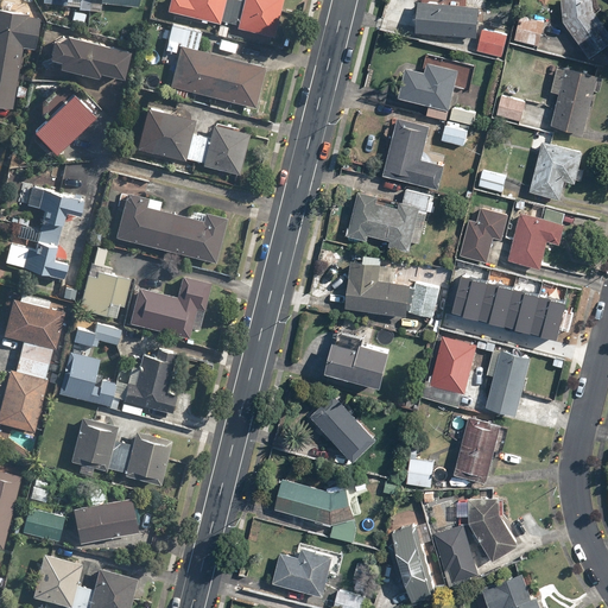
[(90,23),(92,11),(100,11),(101,4),(139,6),(139,0),(40,0),(40,1),(74,4),(71,21),(90,23)]
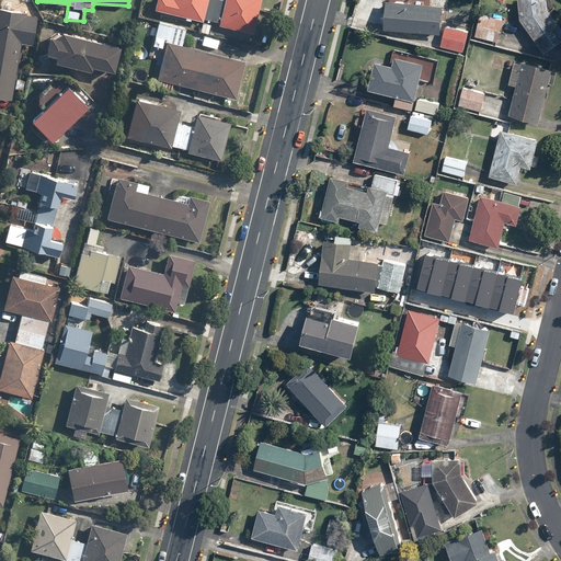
[(155,0),(152,9),(252,33),(259,0),(155,0)]
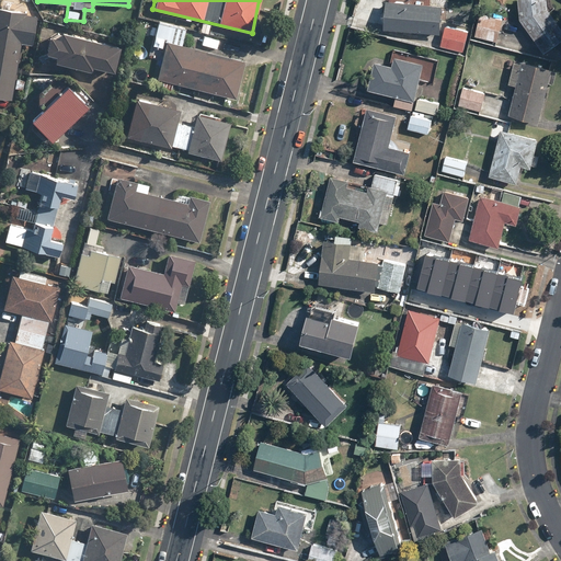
[(396,0),(397,1),(386,1),(385,32),(434,34),(432,46),(464,54),(469,31),(442,24),(443,4),(415,2),(415,0),(396,0)]
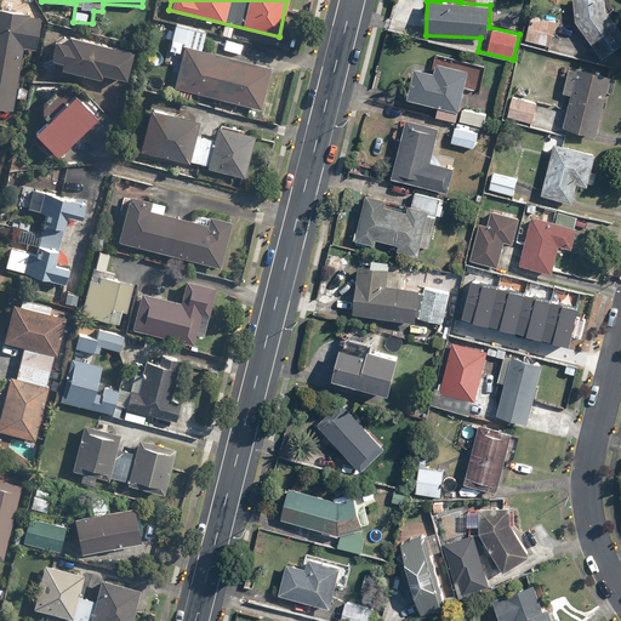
[(605,0),(575,0),(576,23),(602,60),(620,45),(620,28),(607,7),(605,0)]
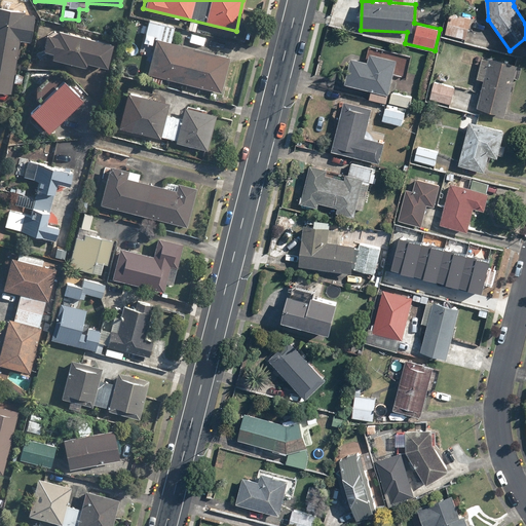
[(0,90),(9,92),(19,41),(29,43),(34,13),(0,7),(0,90)]
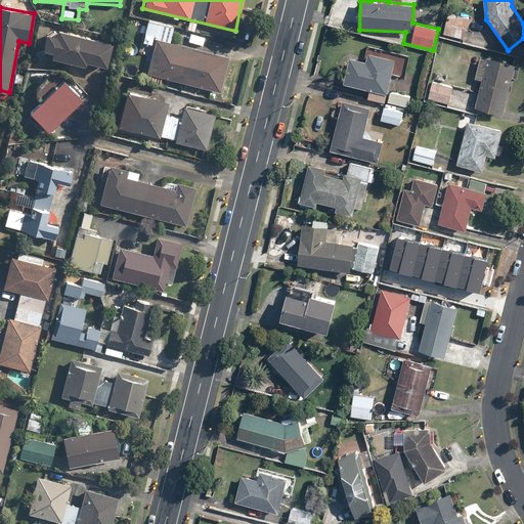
[(449,11),(443,35),(466,40),(471,17),(449,11)]
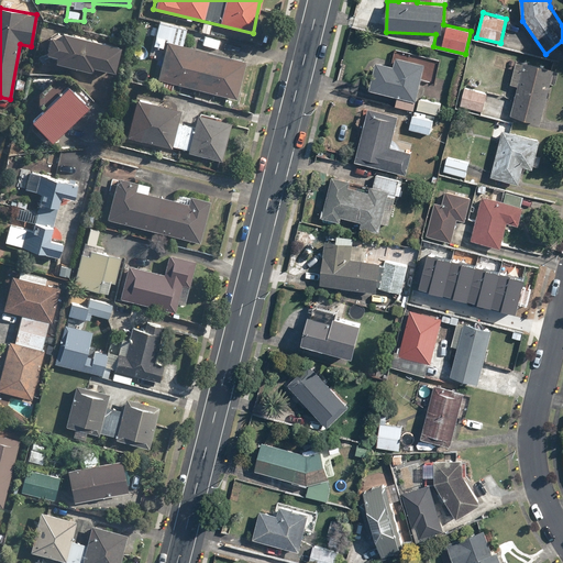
[(245,61),(181,45),(186,26),(156,20),(152,39),(164,42),(155,80),(236,99),(245,61)]
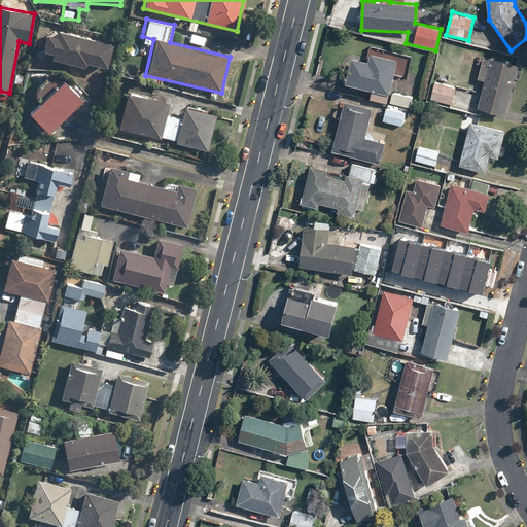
[(41,50),(50,53),(49,59),(82,66),(83,62),(105,67),(110,42),(56,30),(55,35),(44,33),(41,50)]
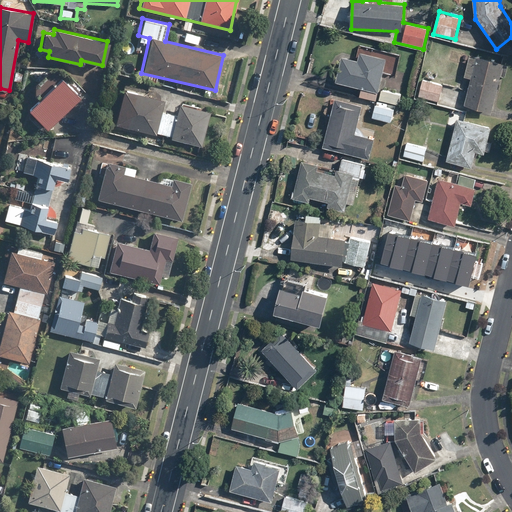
[(335,81),(360,87),(358,96),(400,105),(403,93),(379,88),(386,57),(359,52),(358,59),(341,55),(335,81)]
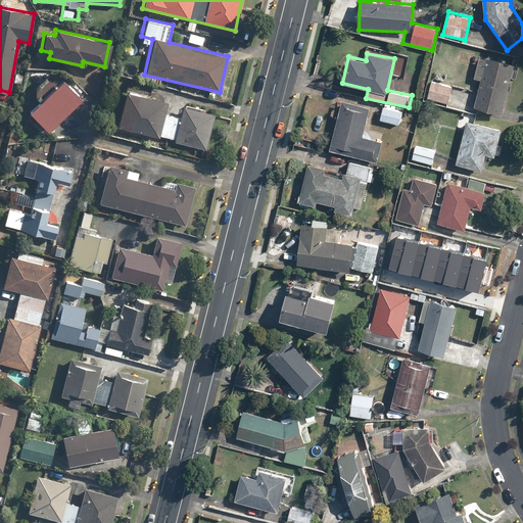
[(513,65),(486,59),(475,109),(503,114),(513,65)]
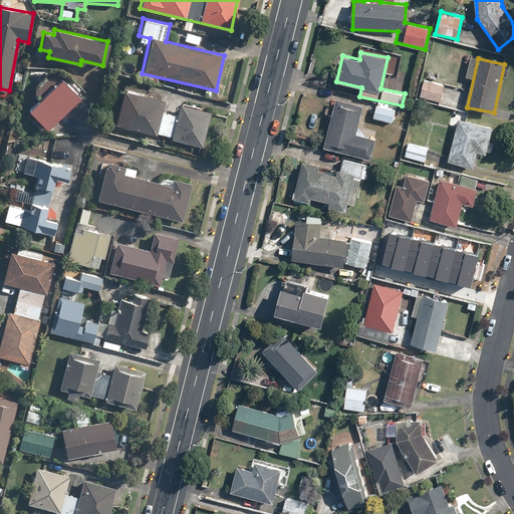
[(39,86),(44,92),(26,109),(44,130),(78,98),(54,72),(39,86)]
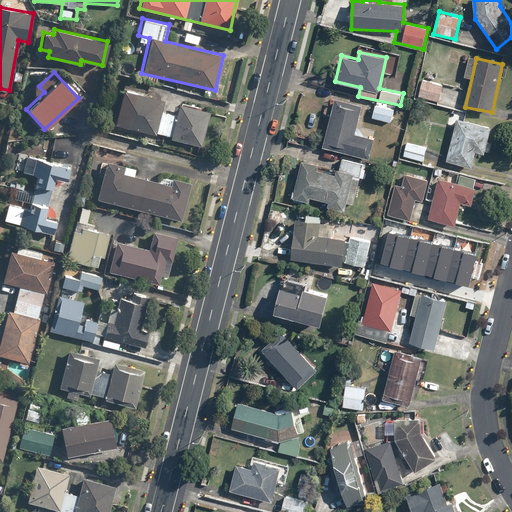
[(423,79),(419,96),(439,101),(444,85),(423,79)]
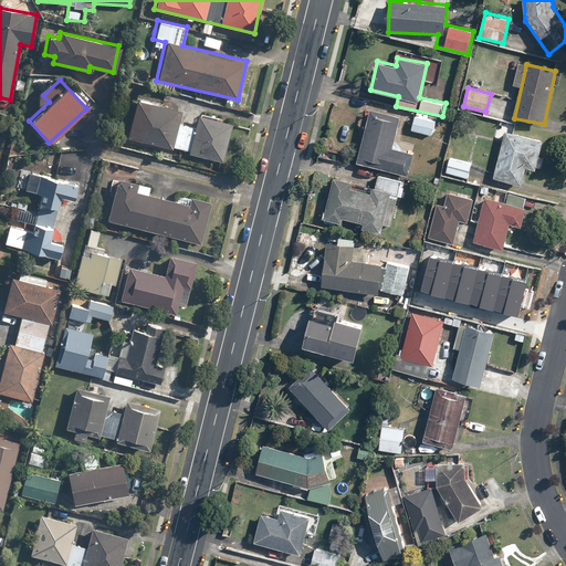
[(136,92),(135,100),(125,138),(221,161),(231,123),(197,115),(194,128),(177,125),(180,111),(164,106),(165,98),(136,92)]
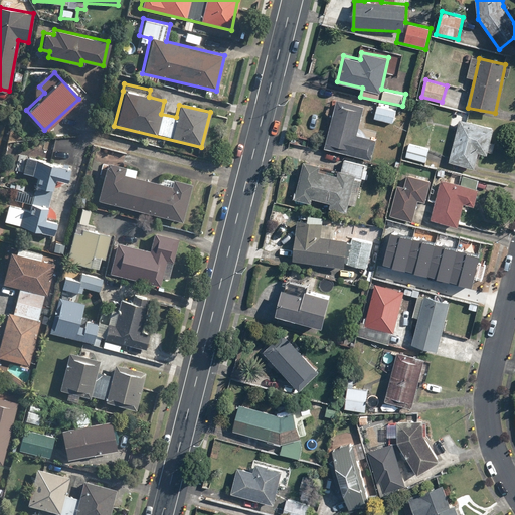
[(376,139),(358,135),(364,105),(337,99),(326,149),(372,159),(376,139)]
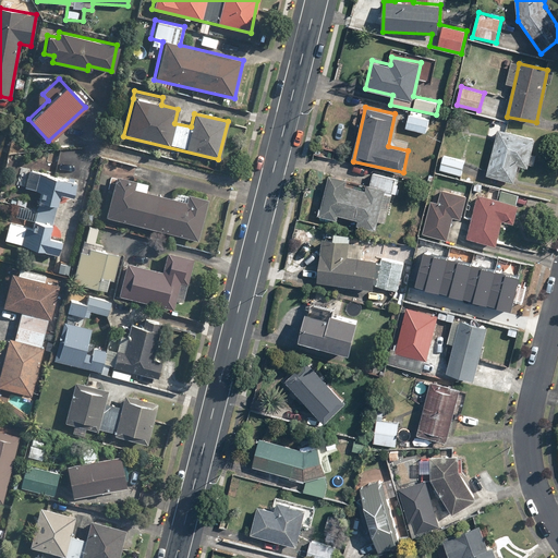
[(408,113),(404,129),(426,133),(429,119),(408,113)]
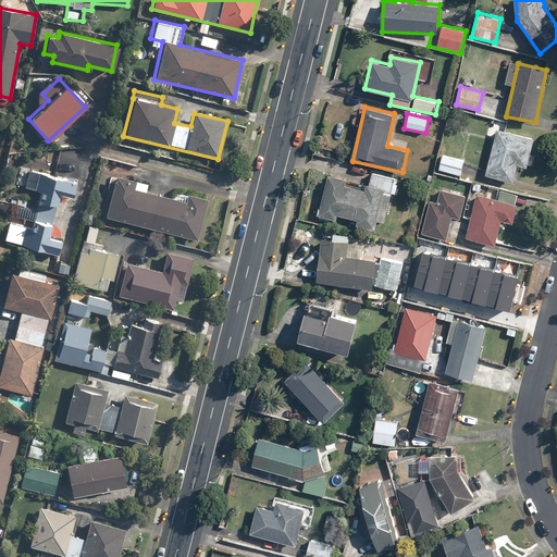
[(534,137),(496,128),(485,176),(514,183),(518,164),(528,166),(534,137)]
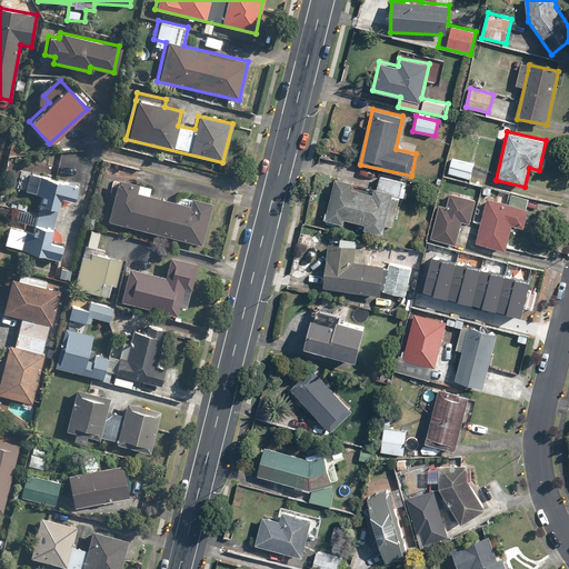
[(451,159),(448,173),(471,178),(473,163),(451,159)]
